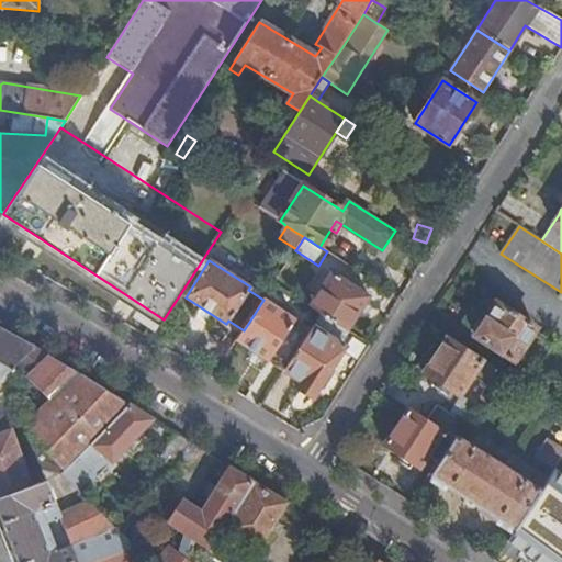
[(321,314),(347,330),(358,314),(367,301),(369,298),(330,273),(310,306),(321,314)]
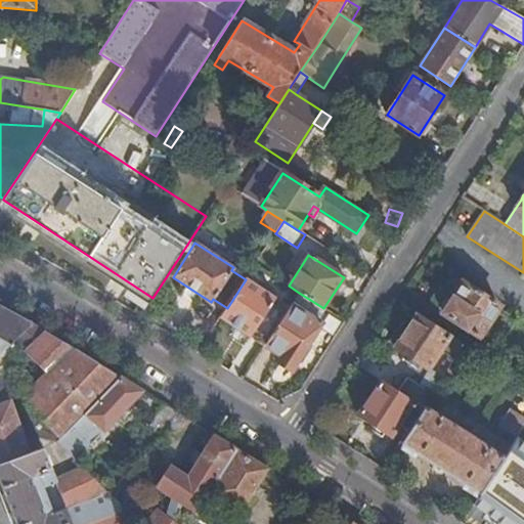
[(220,317),(264,347),(266,344),(290,307),(246,279),(227,308),(220,317)]
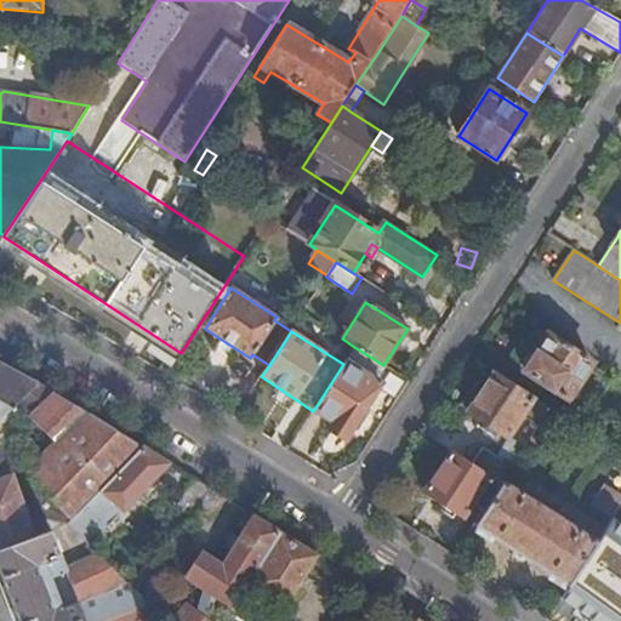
[(400,349),(410,336),(405,332),(396,347),(400,349)]
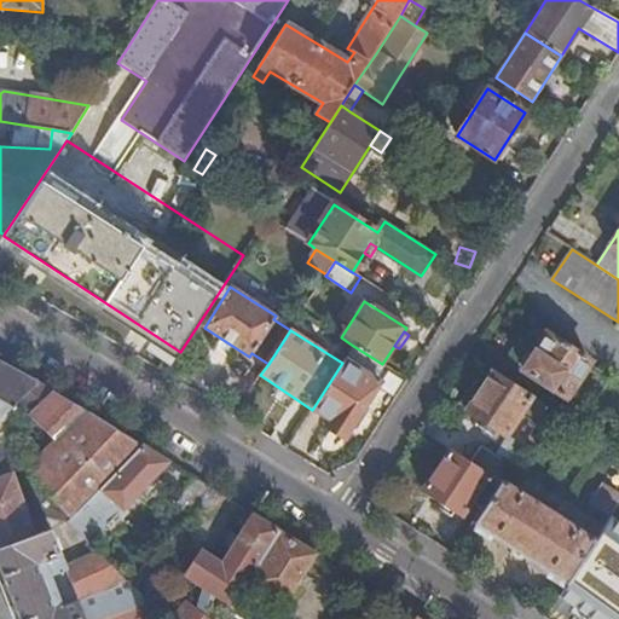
[(567,399),(590,362),(547,335),(524,371),(567,399)]
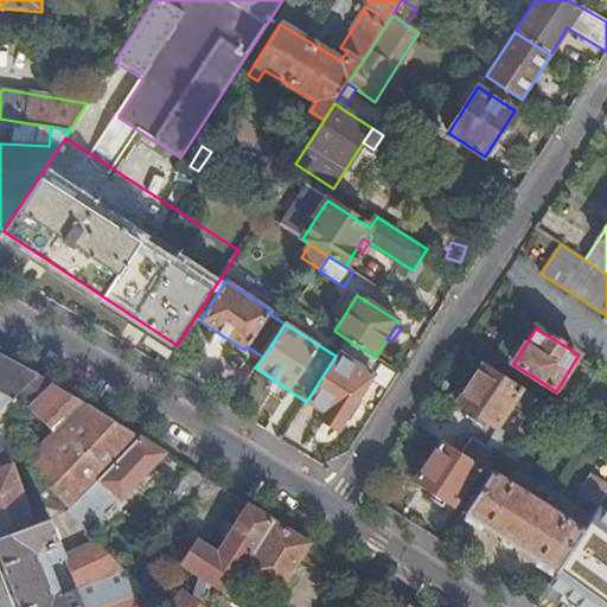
[(364,372),(375,357),(346,339),(336,356),(308,398),(325,410),(320,419),(337,429),(342,421),(344,421),(371,377),(364,372)]
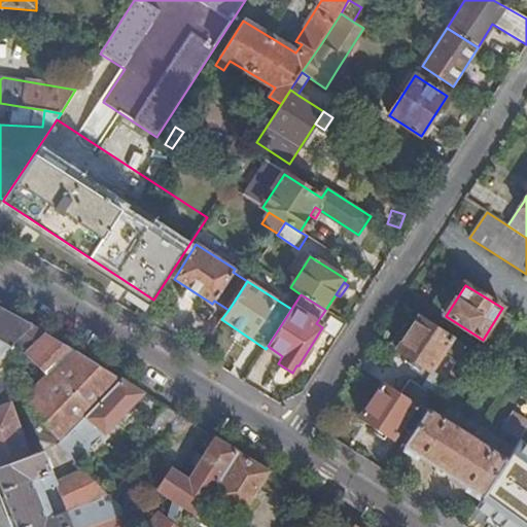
[(0,370),(6,363),(26,346),(31,351),(48,335),(14,316),(0,308),(0,370)]
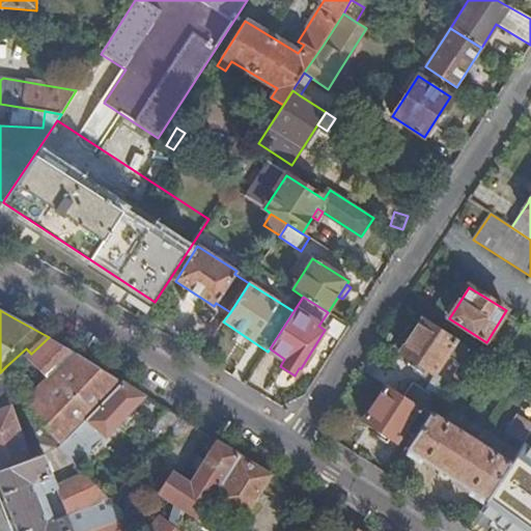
[(470,350),(422,318),(400,354),(435,374),(446,356),(460,365),(462,362),(470,350)]
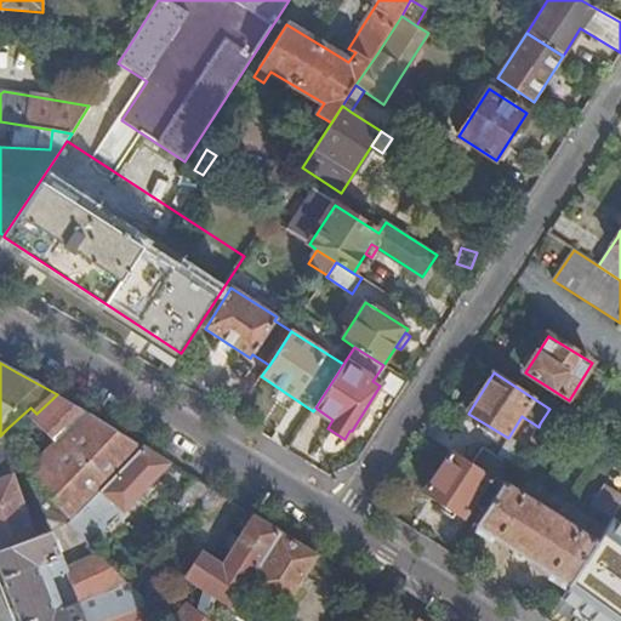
[(144,446),(57,394),(36,414),(67,442),(33,477),(73,519),(144,446)]
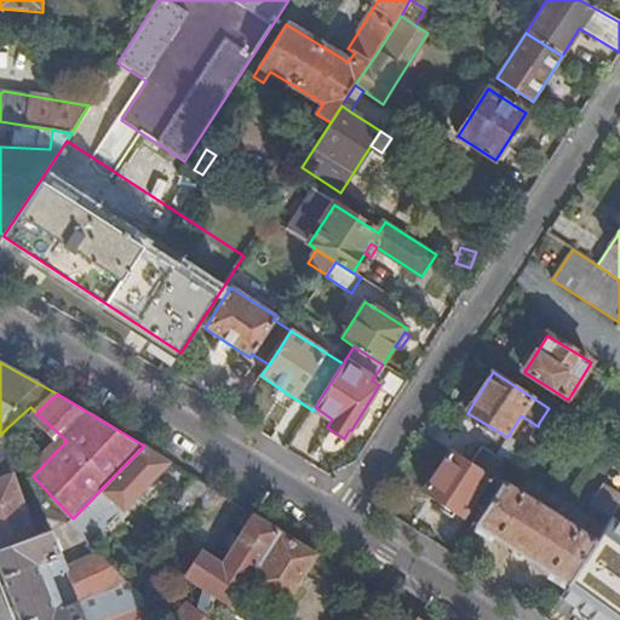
[(539,423),(538,426),(511,468),(510,469),(521,476),(550,430),(539,423)]
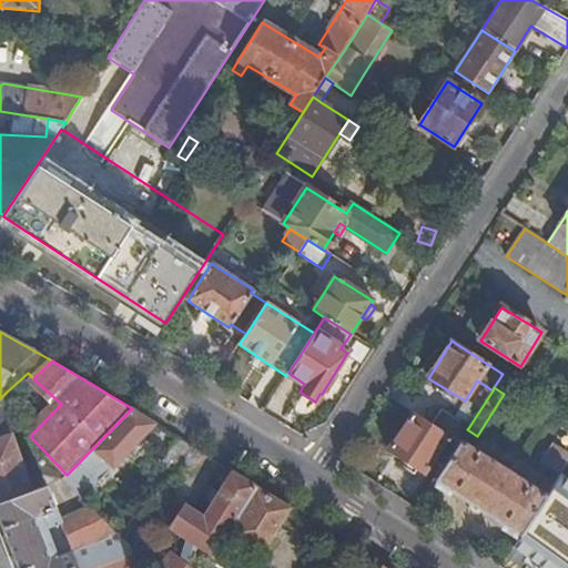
[(7,392),(0,398),(0,423),(13,411),(7,392)]
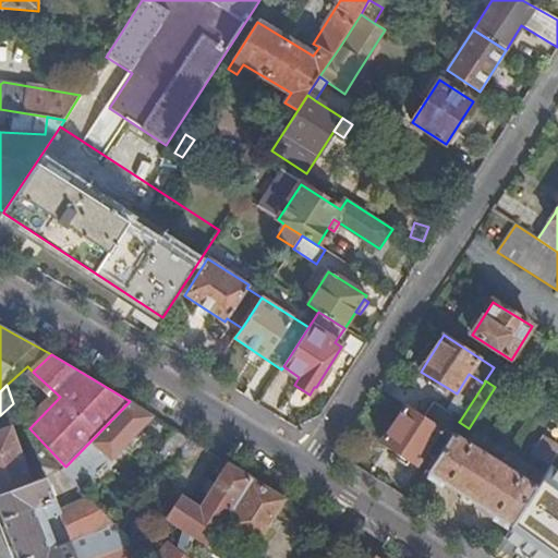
[(63,470),(75,483),(83,475),(75,468),(84,459),(98,472),(153,415),(130,401),(65,466),(63,470)]
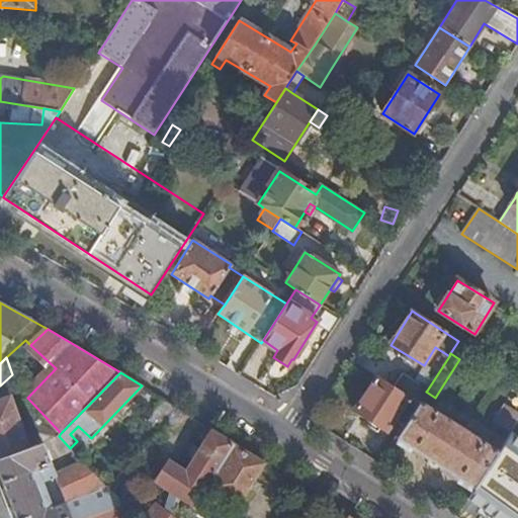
[(402,374),(393,386),(408,397),(419,404),(419,402),(426,392),(427,391),(402,374)]
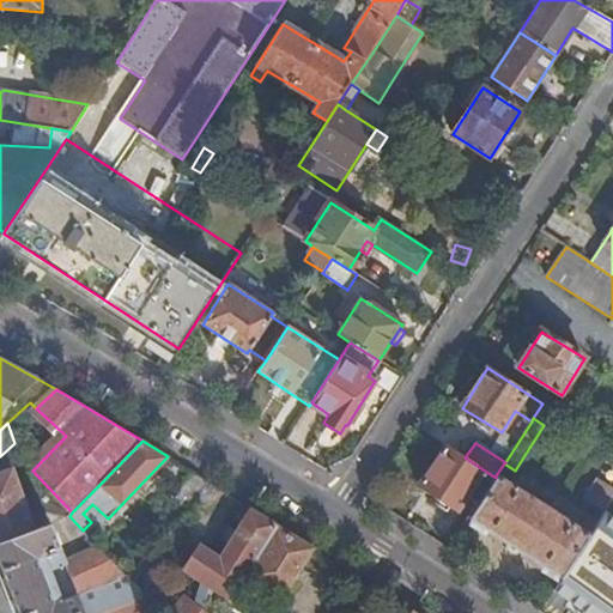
[(465,457),(444,444),(418,486),(457,510),(479,477),(483,469),(465,457)]
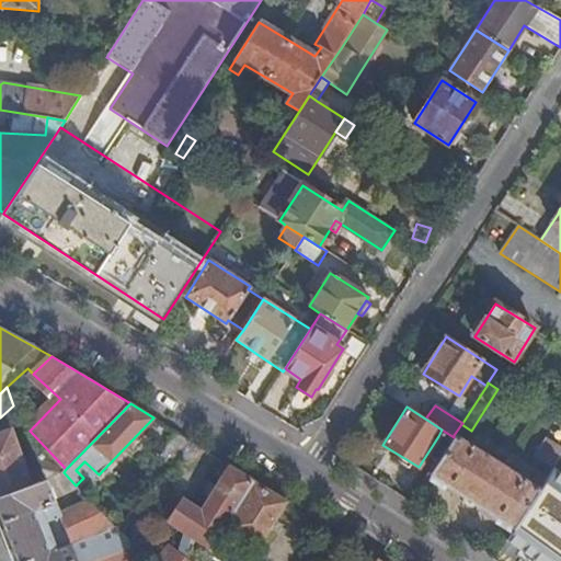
[(0,433),(0,496),(39,482),(38,480),(37,476),(27,479),(10,430),(0,433)]
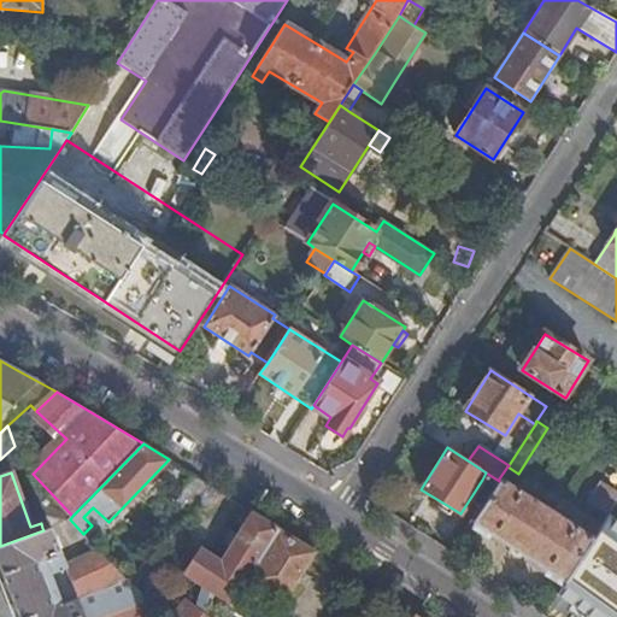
[(486,472),(482,480),(494,488),(499,481),(486,472)]
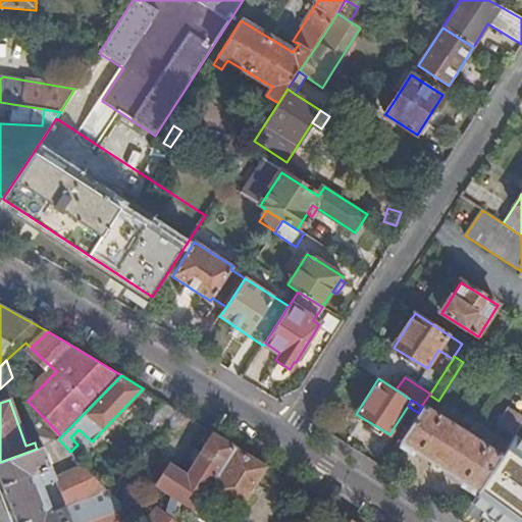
[(148,424),(160,433),(177,410),(164,402),(148,424)]
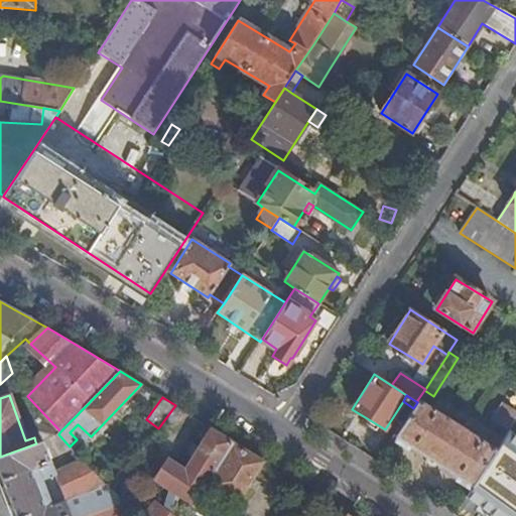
[(413,408),(394,436),(473,486),(500,441),(468,421),(463,429),(449,421),(455,414),(449,411),(445,418),(417,400),(417,402),(413,408)]
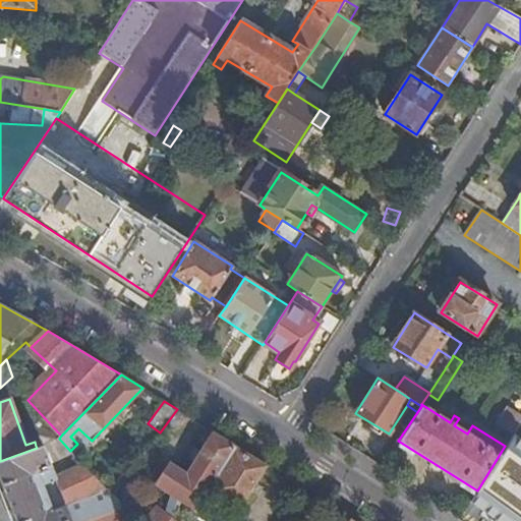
[(513,432),(520,420),(520,417),(509,409),(500,423),(513,432)]
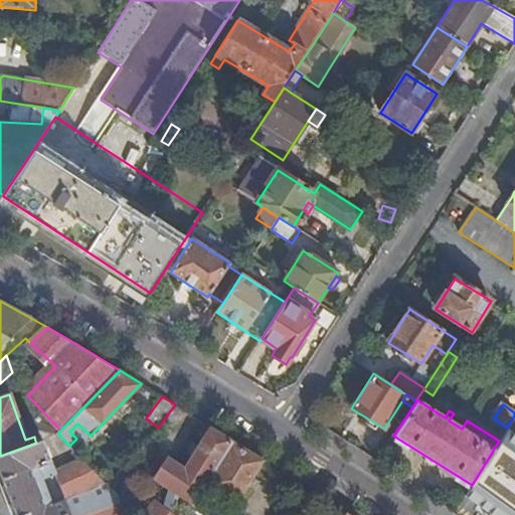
[(232,441),(210,426),(184,469),(167,459),(155,480),(194,503),(206,484),(232,441)]
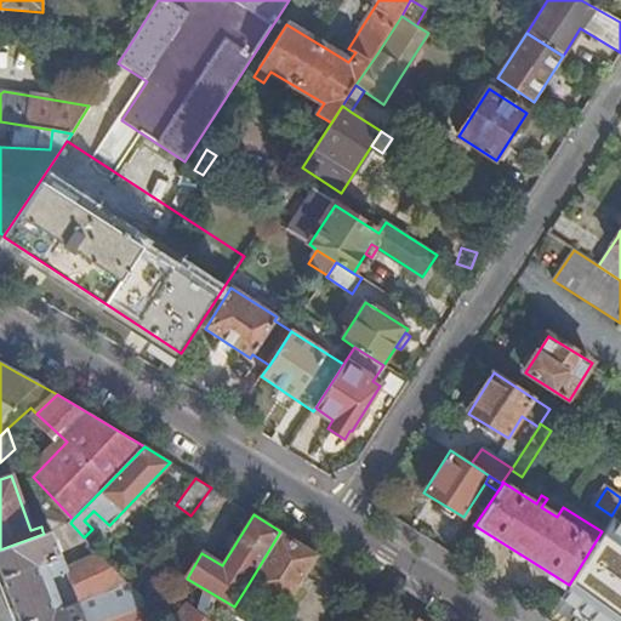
[(51,529),(43,531),(44,534),(0,550),(0,574),(6,590),(18,620),(100,620),(147,603),(135,591),(110,565),(72,580),(51,529)]
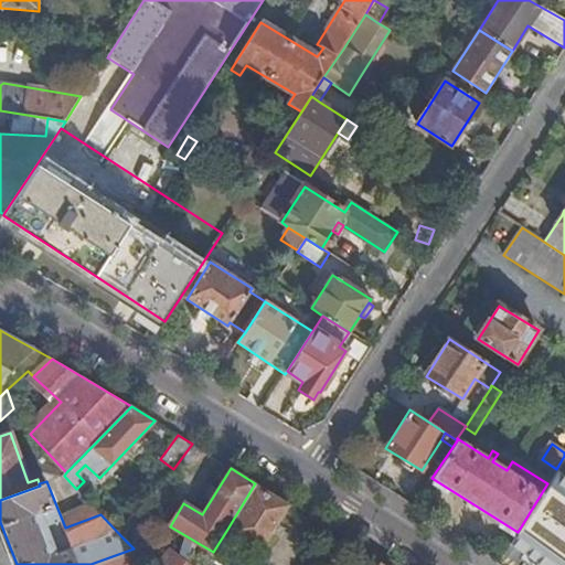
[(288,504),(255,483),(226,531),(259,551),(288,504)]
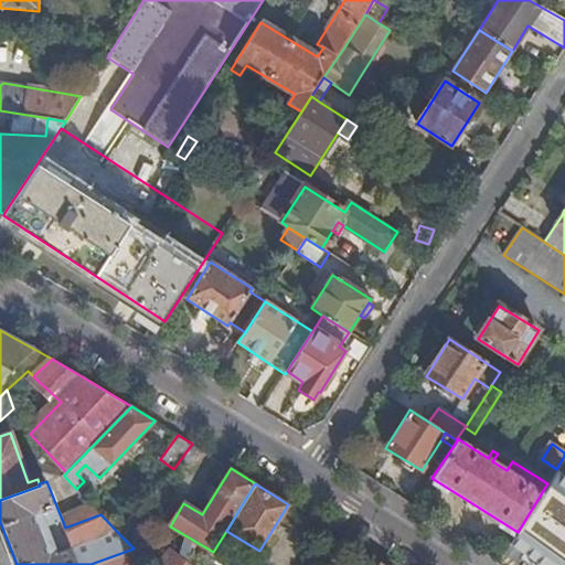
[(134,548),(91,564),(141,564),(147,563),(134,548)]
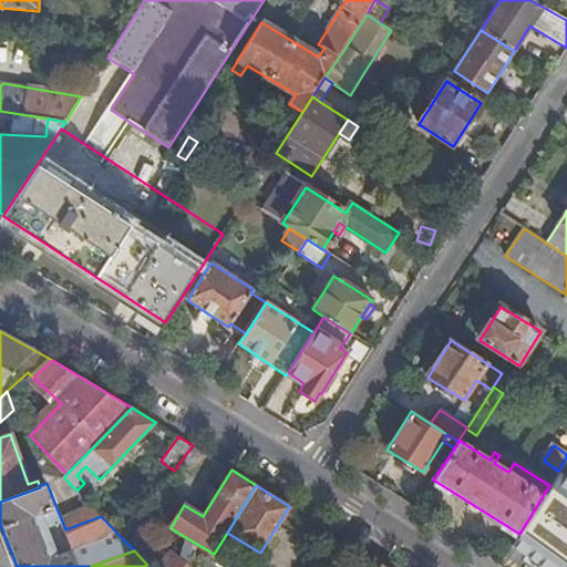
[(189,566),(172,553),(158,566),(189,566)]
